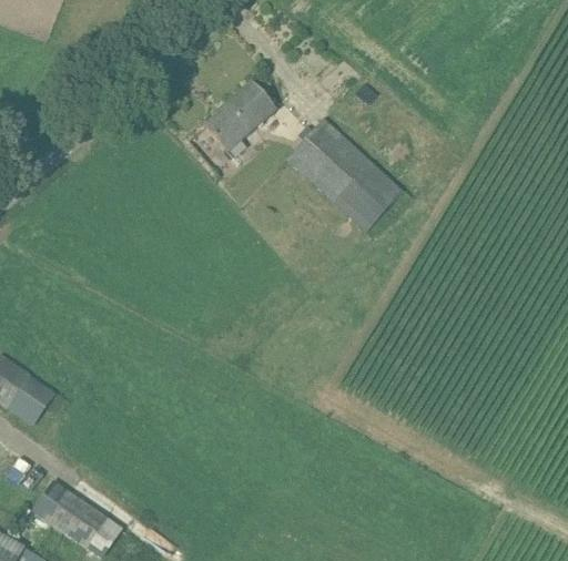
[(274,106),(265,98),(251,81),(224,104),(226,105),(205,124),(226,149),(274,106)]
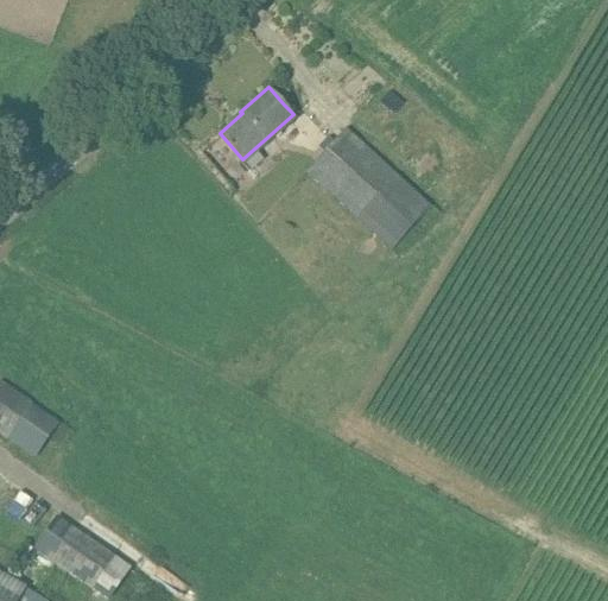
[(392,245),(430,203),(346,125),(306,168),(392,245)]
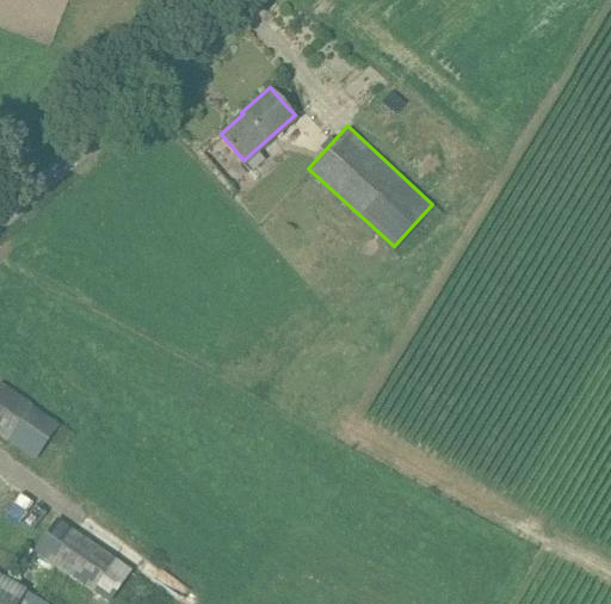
[(0,430),(8,436),(32,402),(0,380),(0,430)]
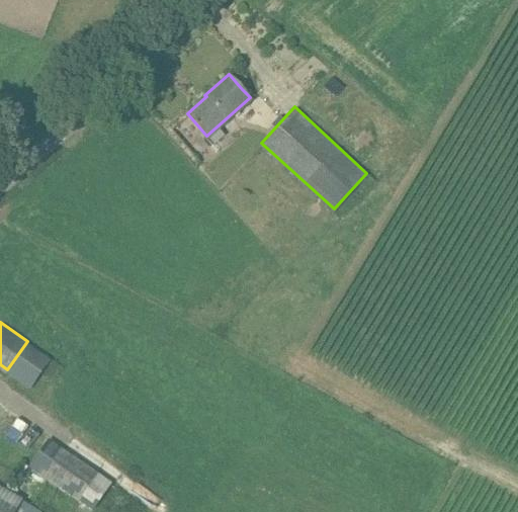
[(93,510),(111,482),(91,466),(72,494),(93,510)]
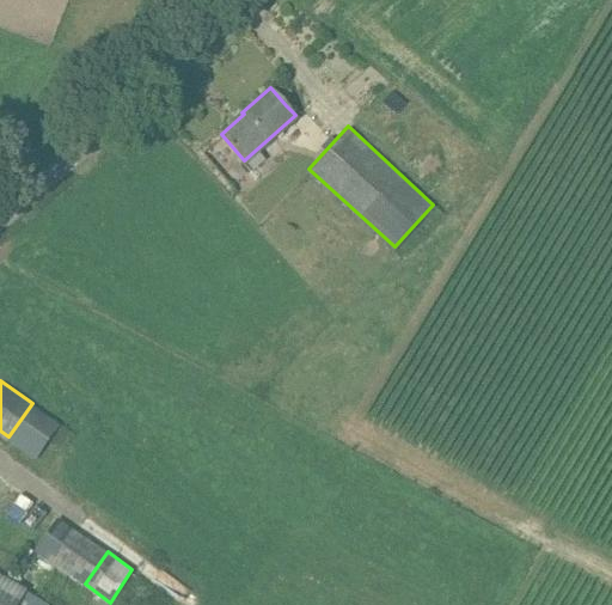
[(0,573),(0,604),(17,604),(26,588),(0,573)]
